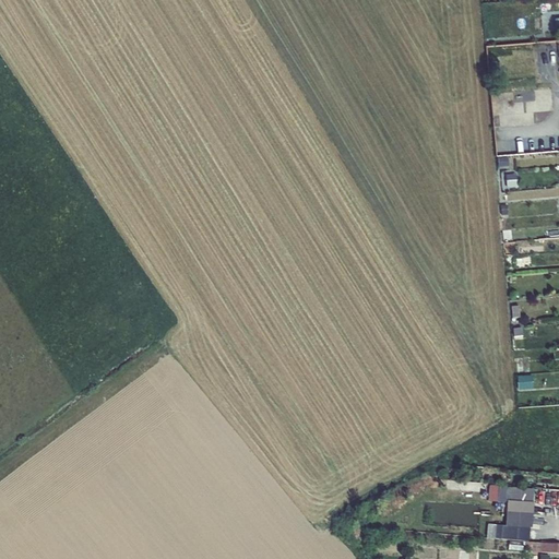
[(540,67),(557,66),(555,43),(538,44),(540,67)]
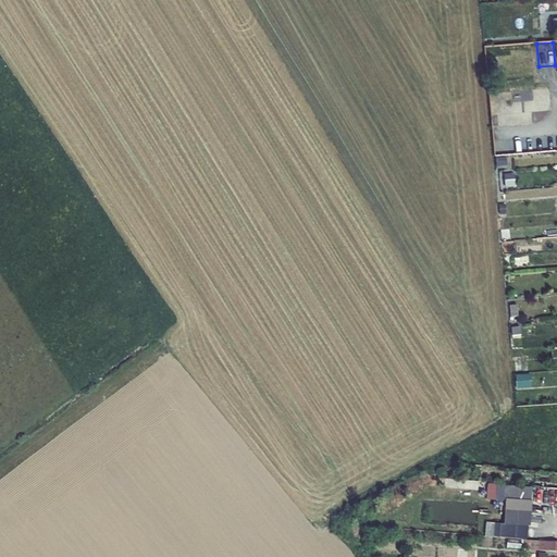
[(493,150),(556,146),(556,87),(489,93),(493,150)]
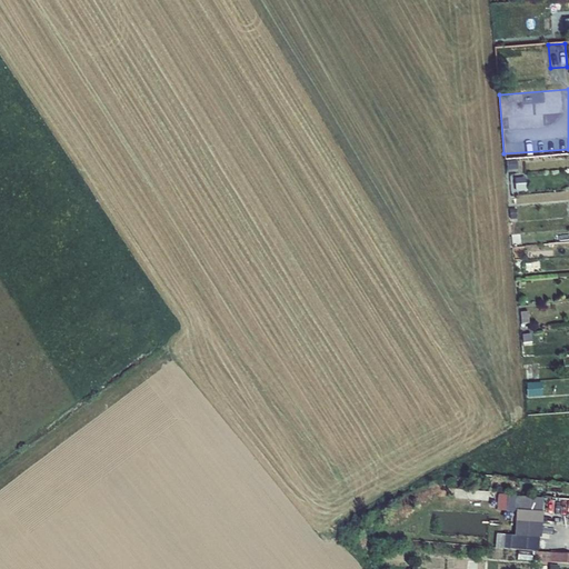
[(511,192),(525,192),(523,177),(511,178),(511,192)]
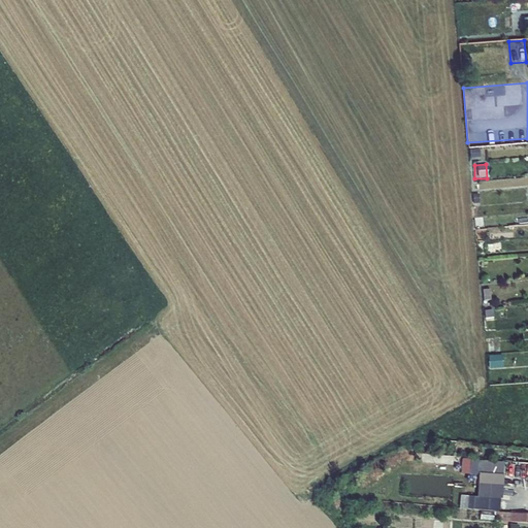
[(501,356),(489,356),(488,369),(501,369),(501,356)]
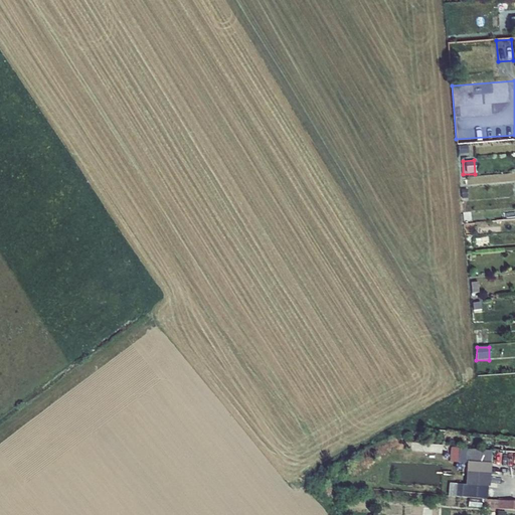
[(514,398),(500,397),(498,409),(514,410),(514,398)]
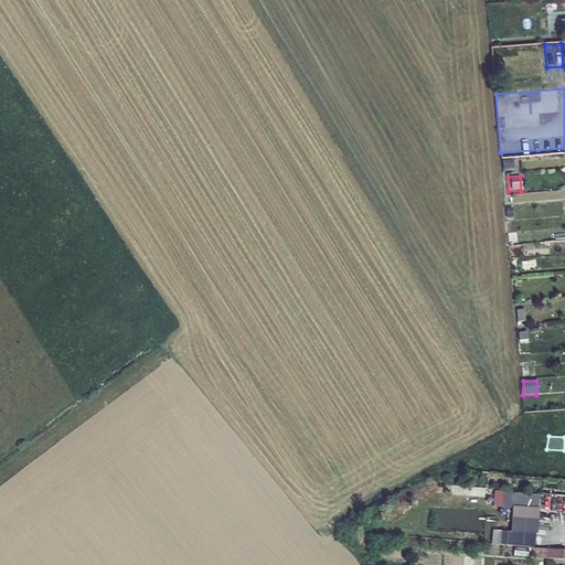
[(471,476),(470,483),(481,484),(481,477),(471,476)]
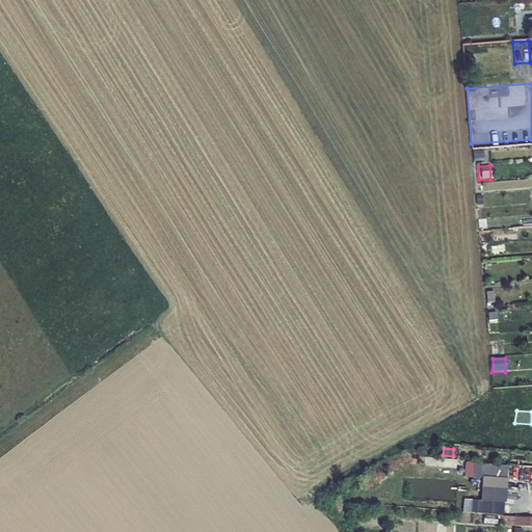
[(482,487),(506,489),(508,467),(482,464),(481,477),(483,477),(482,487)]
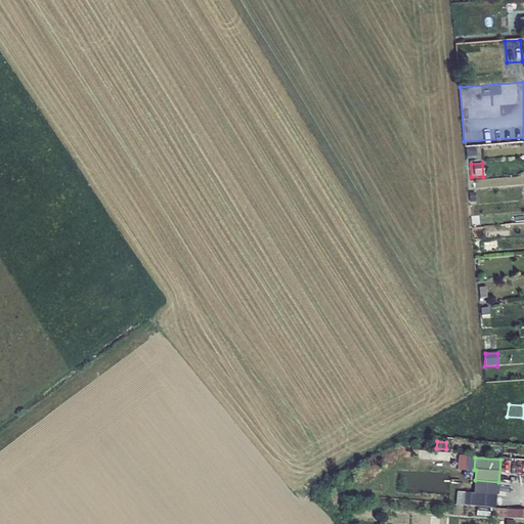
[(464,505),(472,506),(473,493),(465,492),(464,505)]
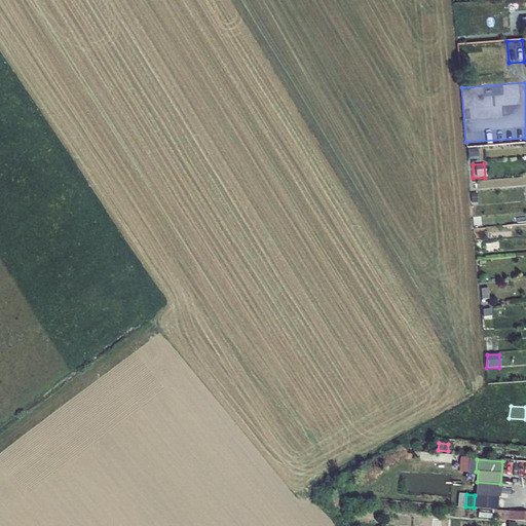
[(474,508),(497,509),(497,497),(475,495),(474,508)]
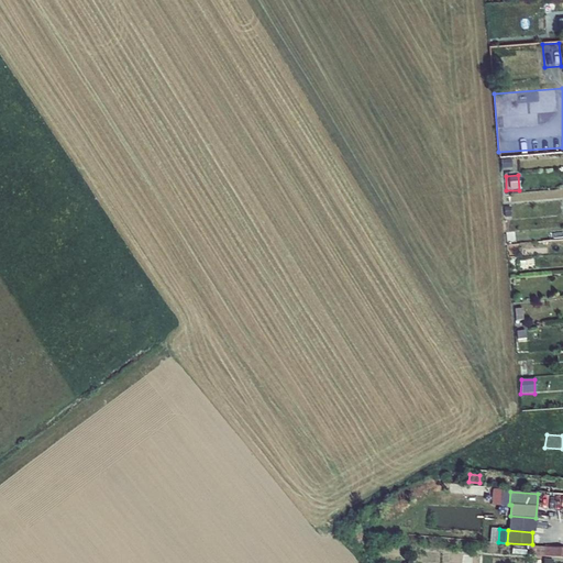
[(511,553),(523,554),(525,547),(512,544),(511,553)]
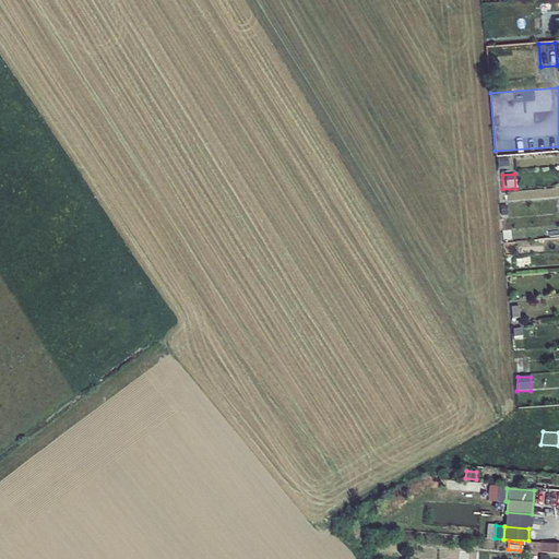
[(525,550),(558,554),(558,544),(552,544),(525,542),(525,550)]
